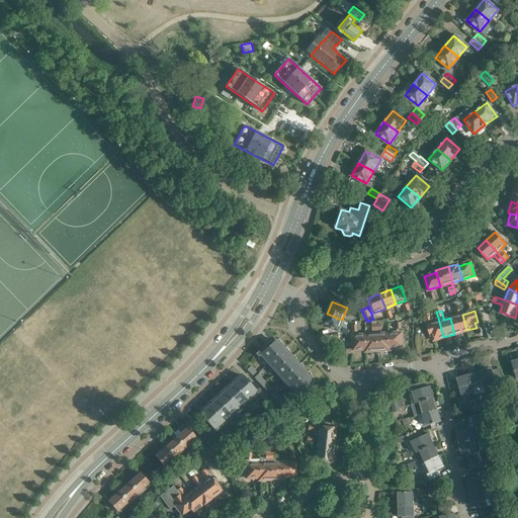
[(342,320),(327,314),(323,325),(348,335),(349,330),(340,326),(342,320)]
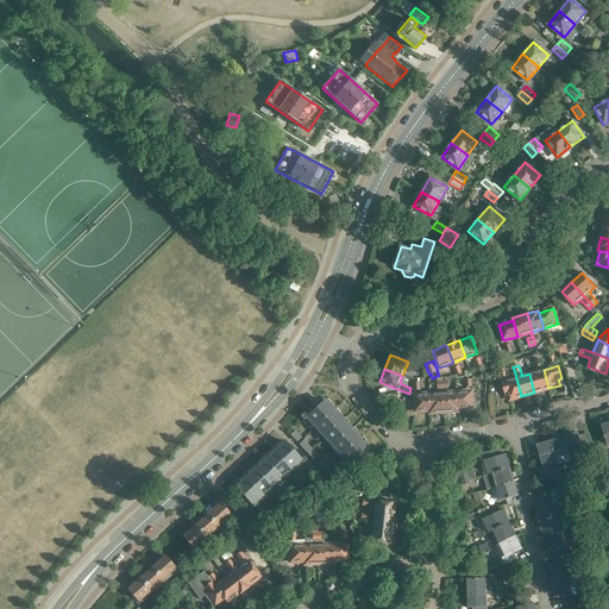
[(548,388),(544,370),(529,374),(534,393),(548,388)]
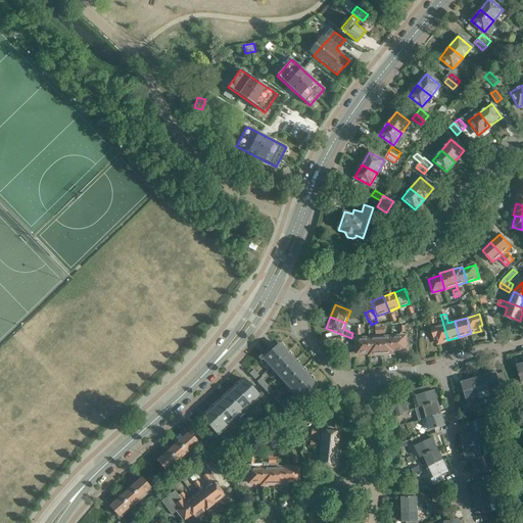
[(369,338),(370,352),(370,354),(383,354),(380,324),(376,325),(376,338),(369,338)]
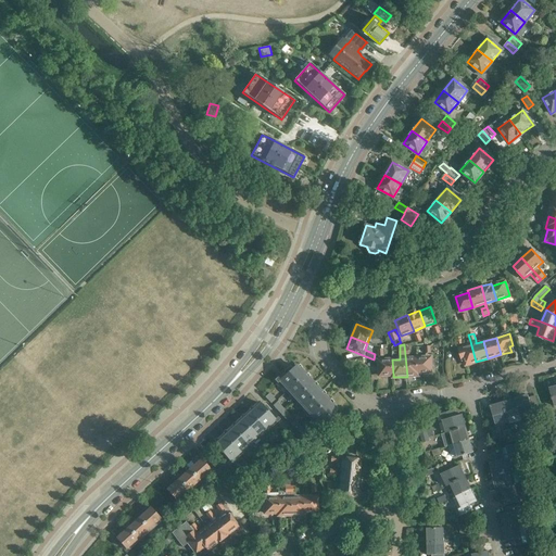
[(476,362),(471,345),(459,349),(463,359),(465,359),(466,365),(476,362)]
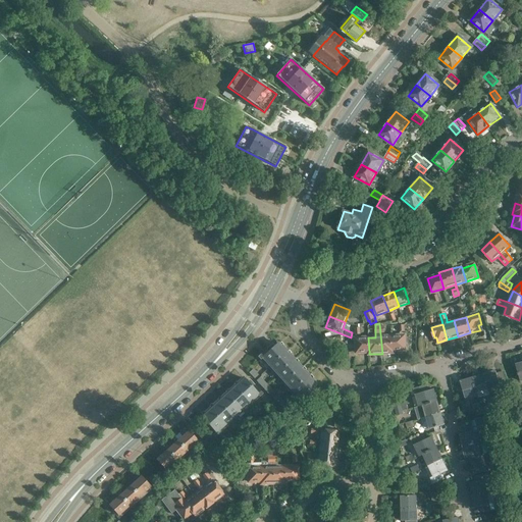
[(393,336),(394,350),(406,350),(405,335),(393,336)]
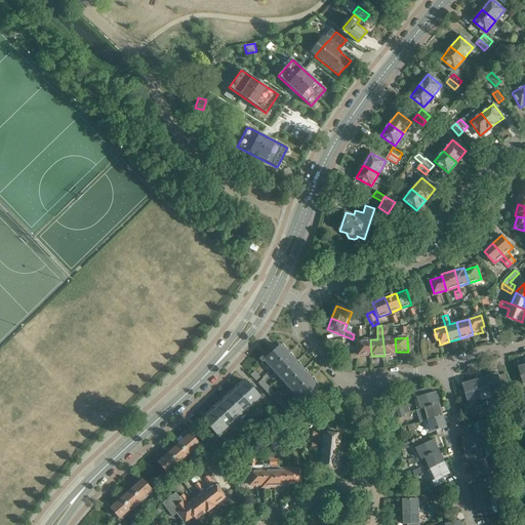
[(396,352),(395,338),(382,338),(385,356),(395,355),(395,353),(396,352)]
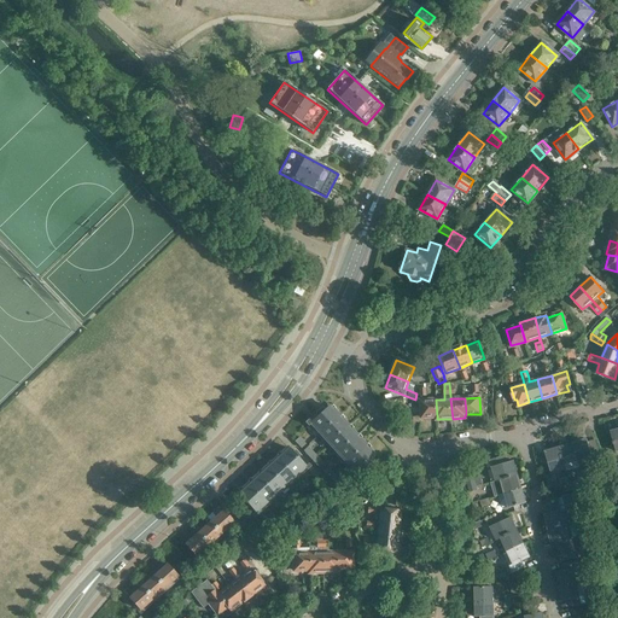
[(421,401),(423,418),(437,417),(436,400),(421,401)]
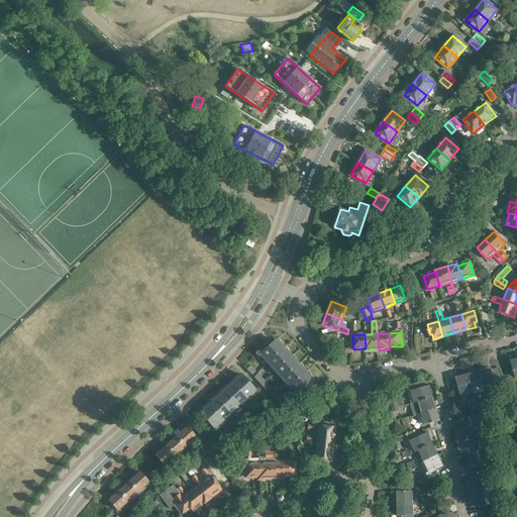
[(255,353),(266,365),(284,348),(279,343),(277,344),(275,342),(276,341),(275,340),(271,344),(269,341),(255,353)]
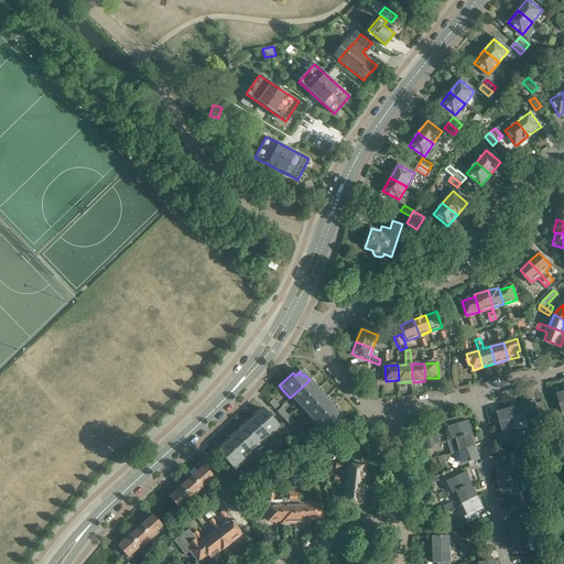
[(317,389),(310,380),(290,398),(297,407),(317,389)]
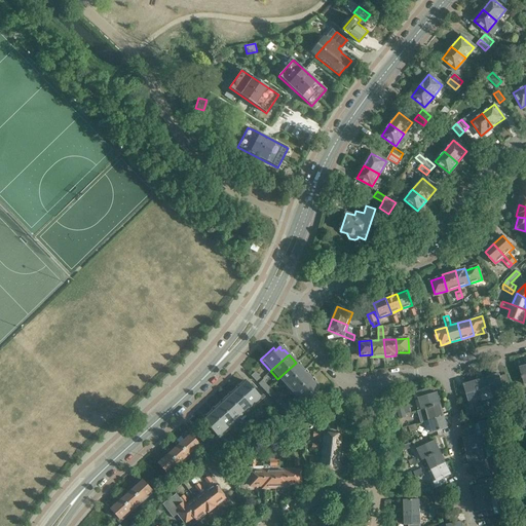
[(303,371),(296,363),(277,379),(285,387),(303,371)]
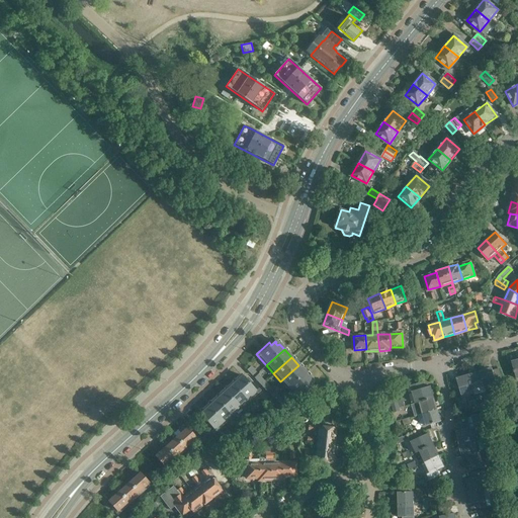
[(307,373),(298,365),(280,381),(288,390),(307,373)]
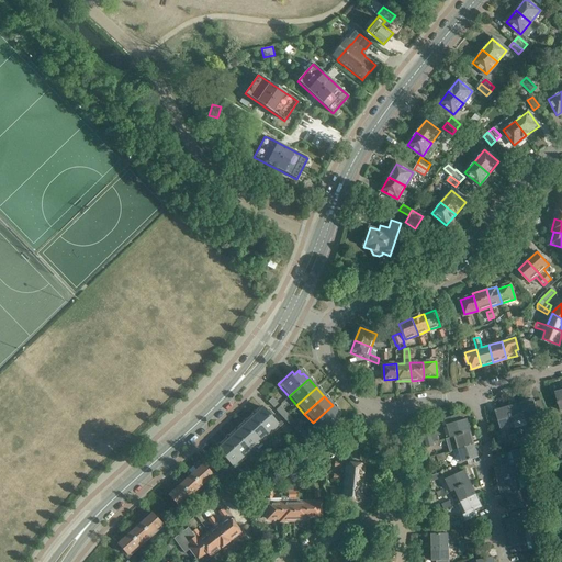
[(521,403),(526,418),(539,414),(534,400),(521,403)]
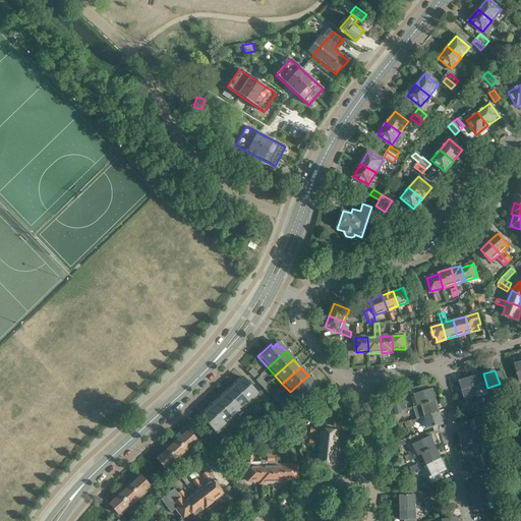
[(471,378),(475,391),(487,388),(483,373),(471,378)]
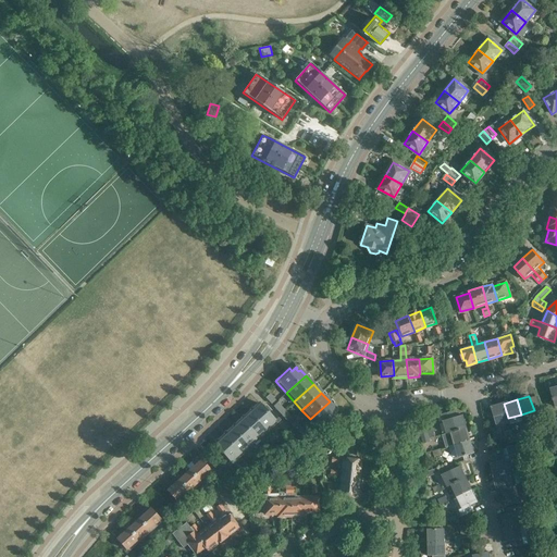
[(337,410),(330,401),(310,419),(318,429),(326,420),(331,417),(335,413),(337,410)]
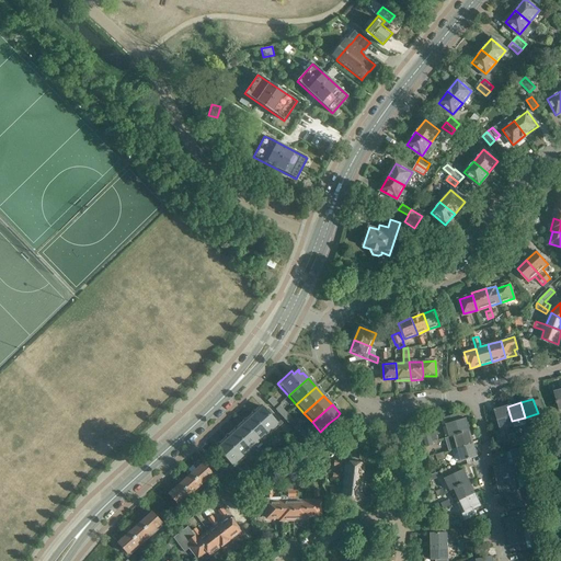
[(266,412),(261,407),(252,414),(271,434),(278,426),(282,423),(270,409),(266,412)]
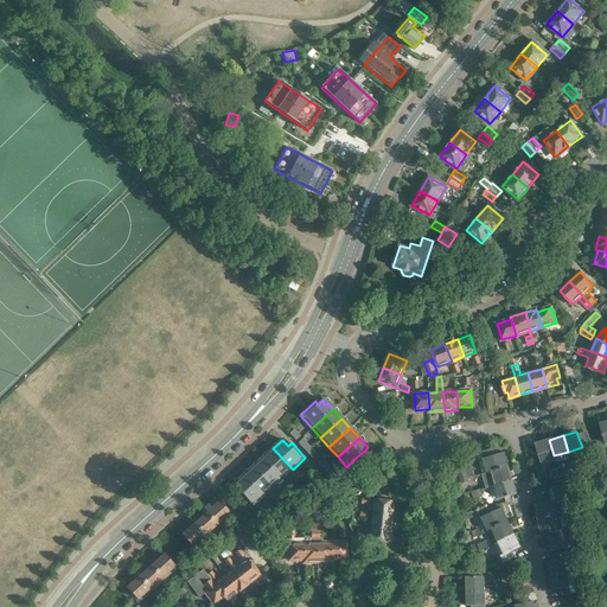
[(556,460),(554,455),(549,440),(535,443),(542,465),(556,460)]
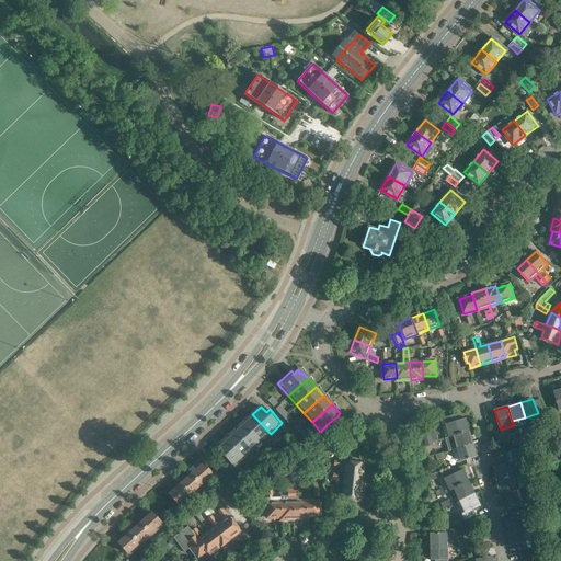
[(455,435),(470,431),(467,418),(460,420),(458,413),(445,418),(450,437),(455,435)]
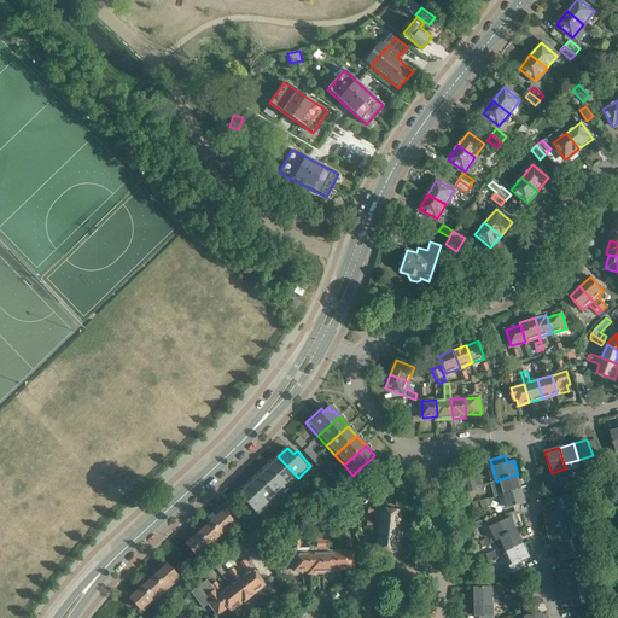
[(298,478),(278,456),(268,465),(289,488),(298,478)]
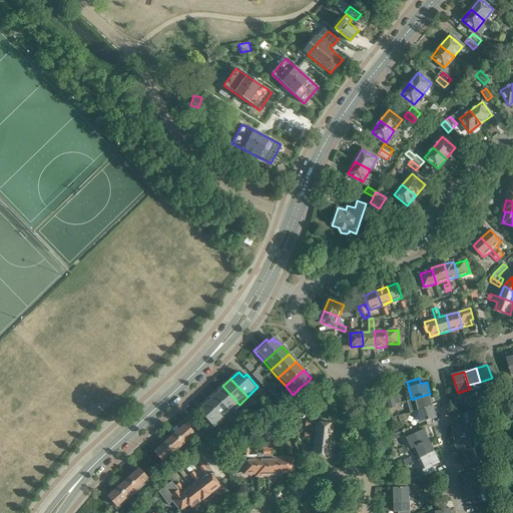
[(239,405),(222,386),(214,394),(231,412),(239,405)]
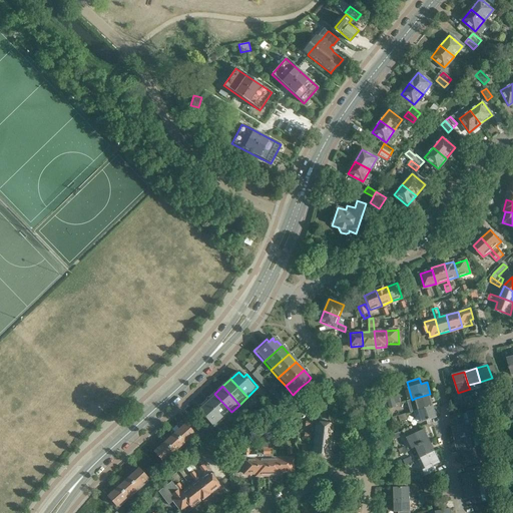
[(393,393),(396,404),(401,403),(398,391),(393,393)]
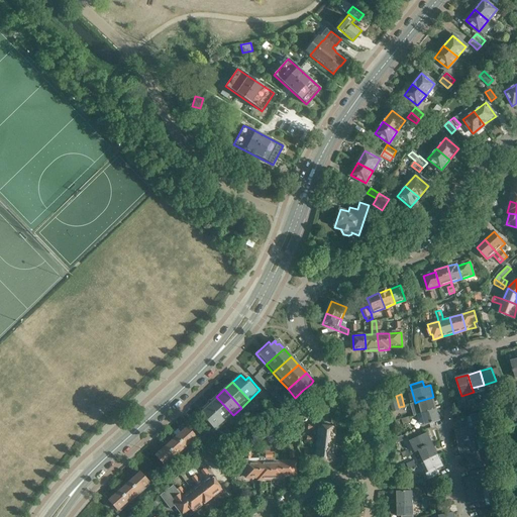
[(494,403),(492,396),(482,398),(485,409),(491,407),(490,404),(494,403)]
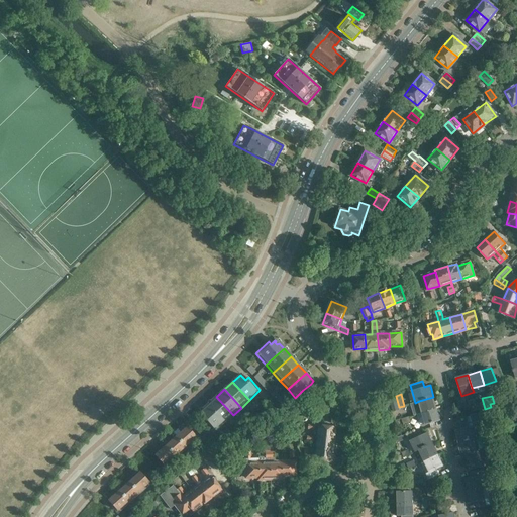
[(233,415),(216,397),(208,404),(225,422),(233,415)]
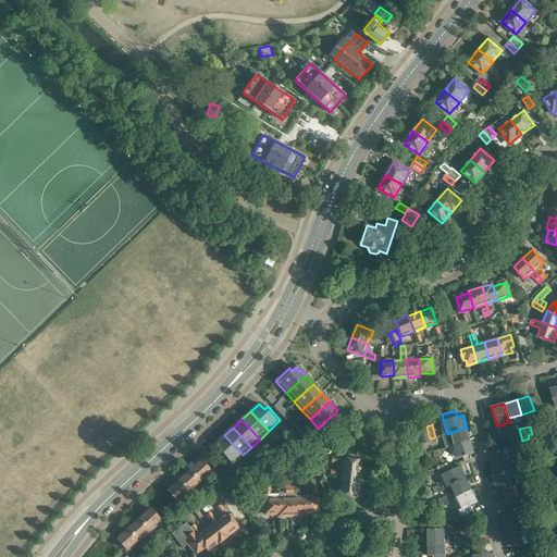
[(452,432),(455,444),(471,440),(467,428),(452,432)]
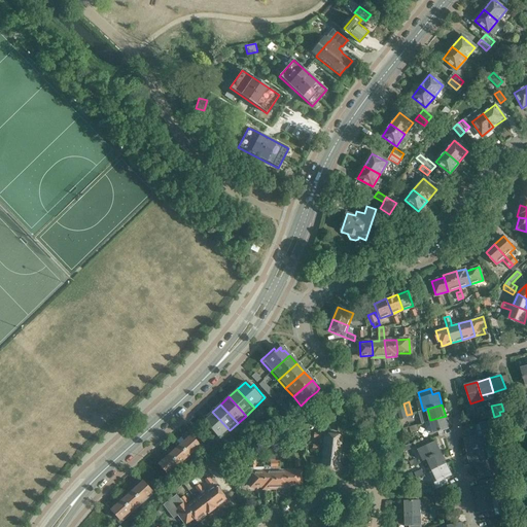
[(327,414),(330,419),(341,413),(338,408),(327,414)]
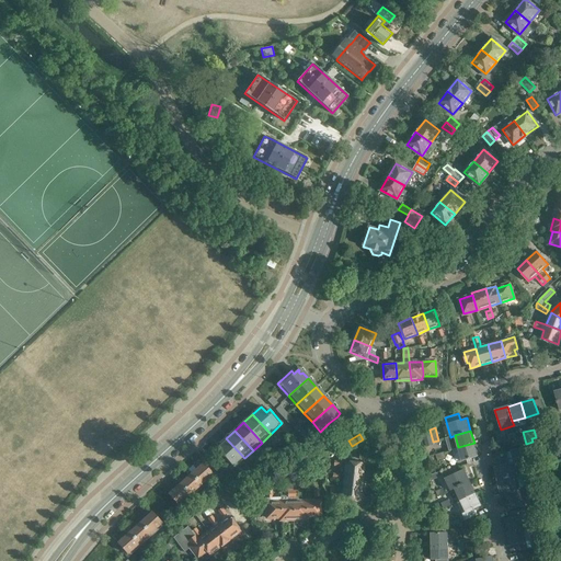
[(244,458),(226,438),(216,447),(235,467),(244,458)]
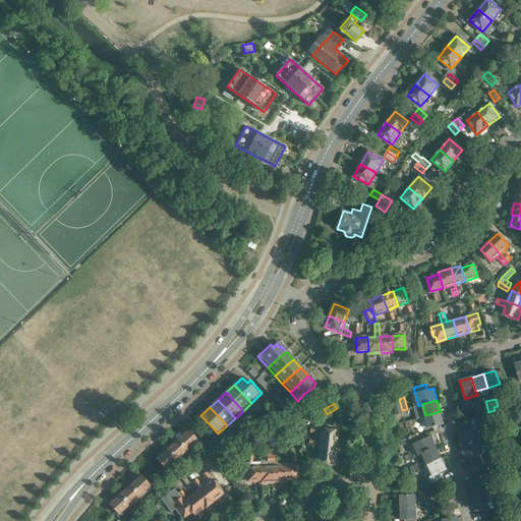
[(441,411),(425,415),(429,427),(444,423),(441,411)]
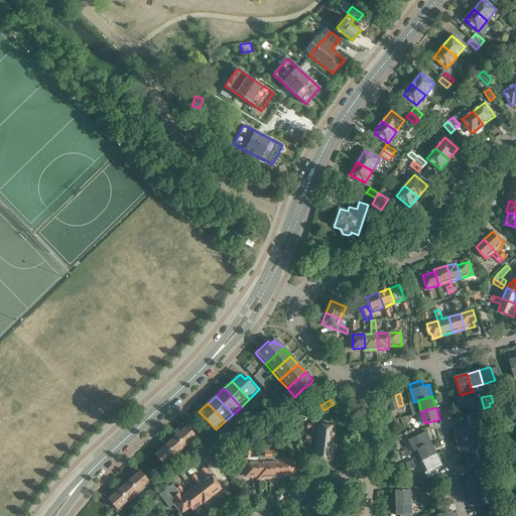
[(393,415),(394,420),(408,415),(406,411),(393,415)]
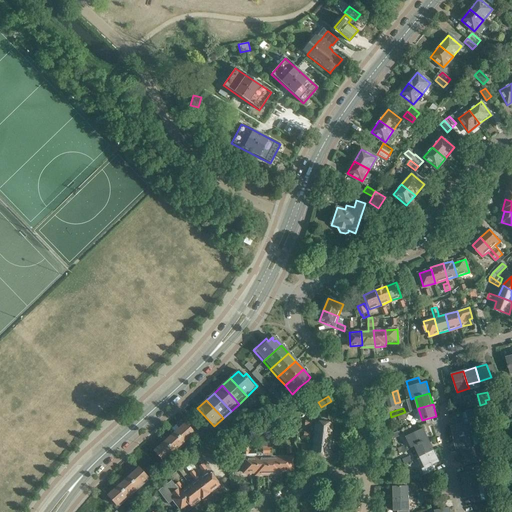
[(455,413),(457,422),(474,418),(472,409),(455,413)]
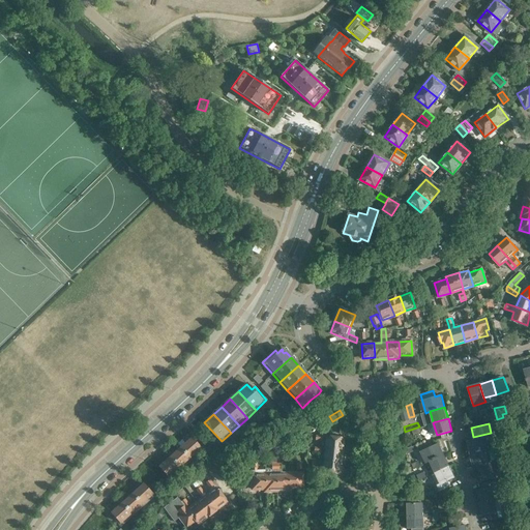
[(419,427),(405,432),(407,437),(421,433),(419,427)]
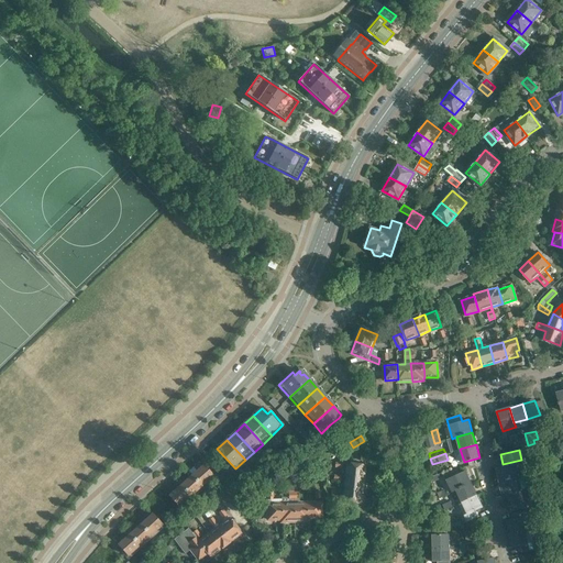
[(345,475),(363,477),(364,465),(346,463),(345,475)]
